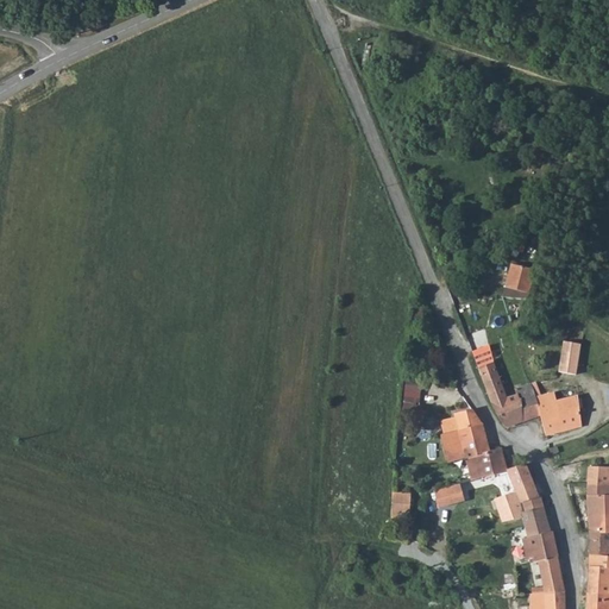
[(518,288),(515,297),(528,299),(537,270),(512,263),(506,286),(518,288)]
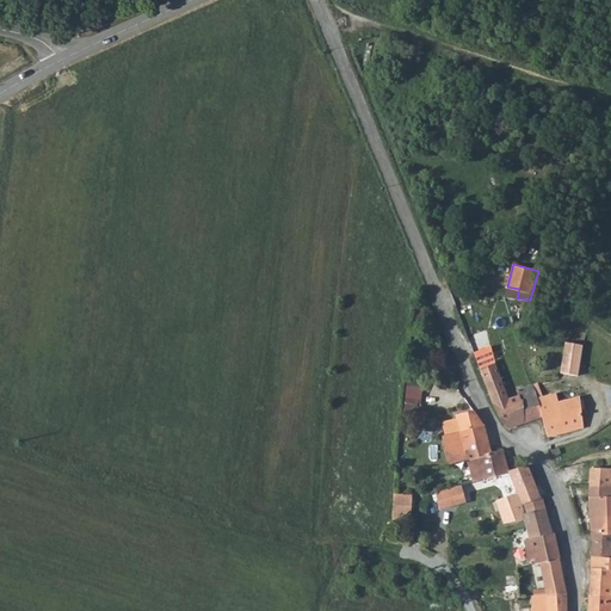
[(505,296),(517,298),(519,289),(507,287),(505,296)]
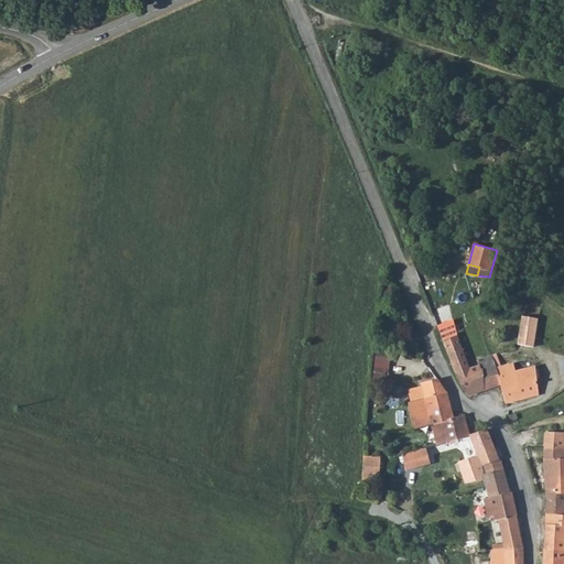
[(521,318),(518,347),(534,349),(538,321),(521,318)]
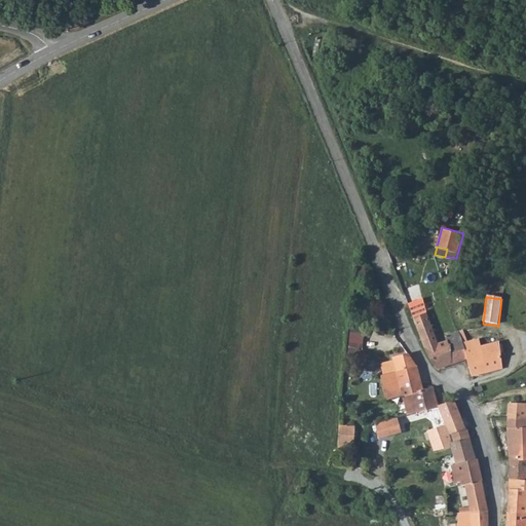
[(408,305),(413,321),(426,314),(421,300),(408,305)]
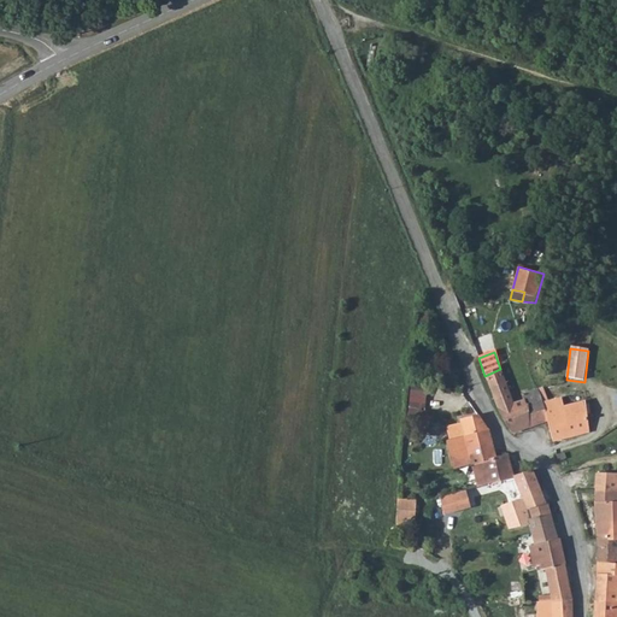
[(499,409),(512,433),(529,425),(527,405),(526,405),(524,399),(515,401),(500,369),(485,376),(489,388),(499,409)]
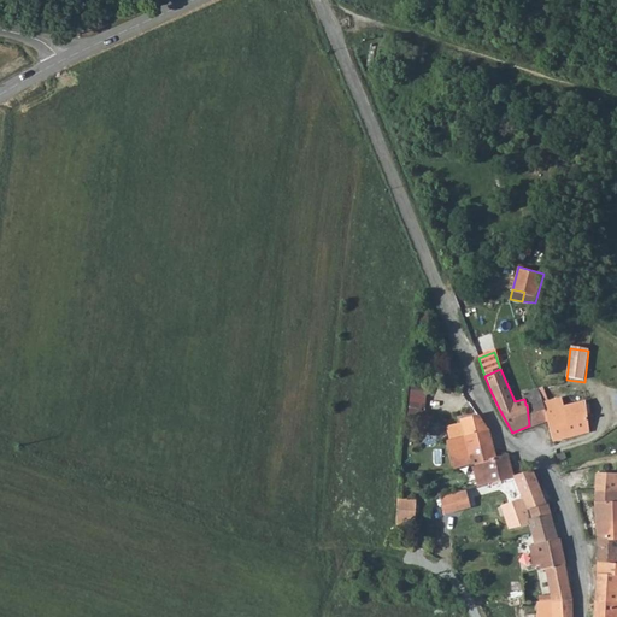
[(527,405),(529,425),(547,419),(548,419),(544,403),(539,388),(522,394),(524,399),(526,405),(527,405)]
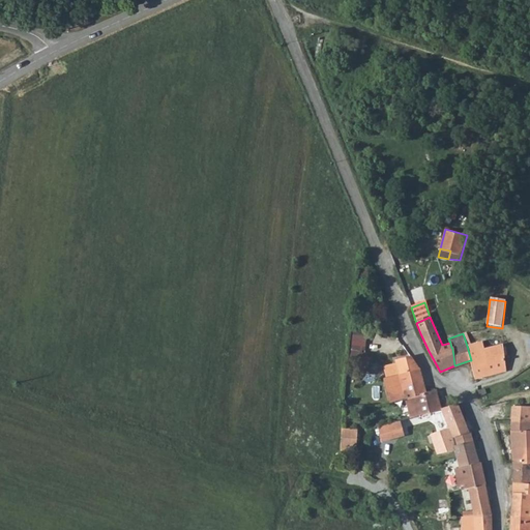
[(371,355),(364,354),(366,336),(354,335),(350,371),(369,373),(371,355)]
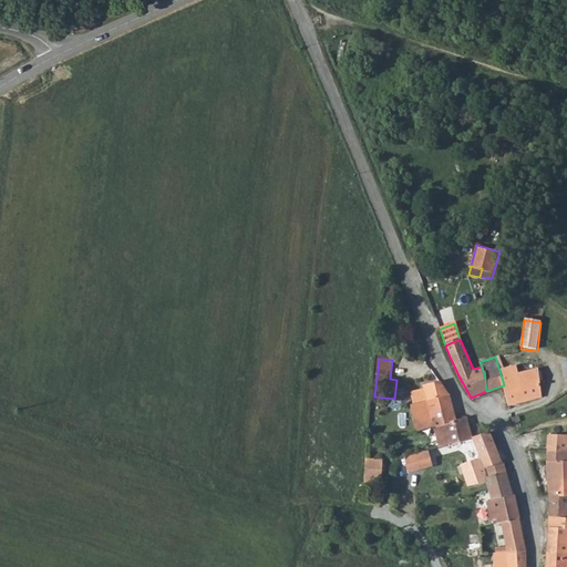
[(503,385),(508,406),(543,398),(538,369),(518,374),(516,366),(500,370),(504,385),(503,385)]
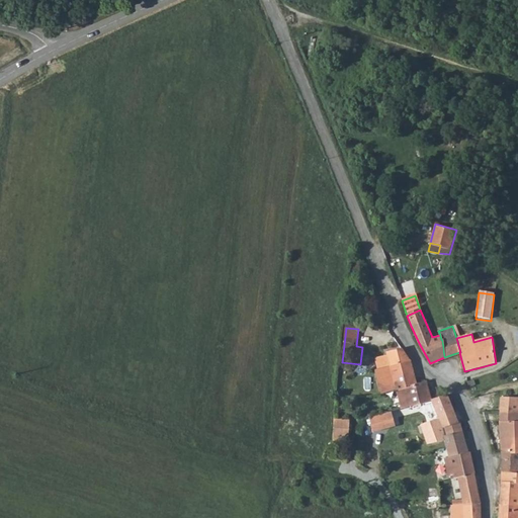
[(410,361),(402,349),(386,353),(387,357),(375,360),(377,370),(374,370),(381,395),(396,392),(417,385),(417,384),(410,361)]
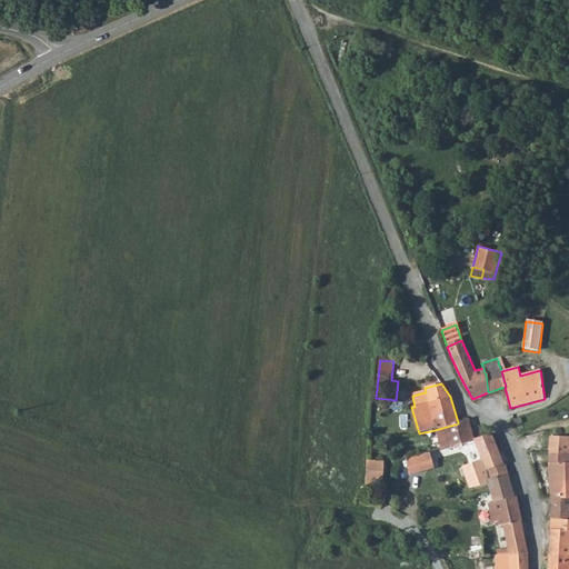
[(468,419),(458,422),(458,423),(435,430),(440,449),(473,441),(468,419)]
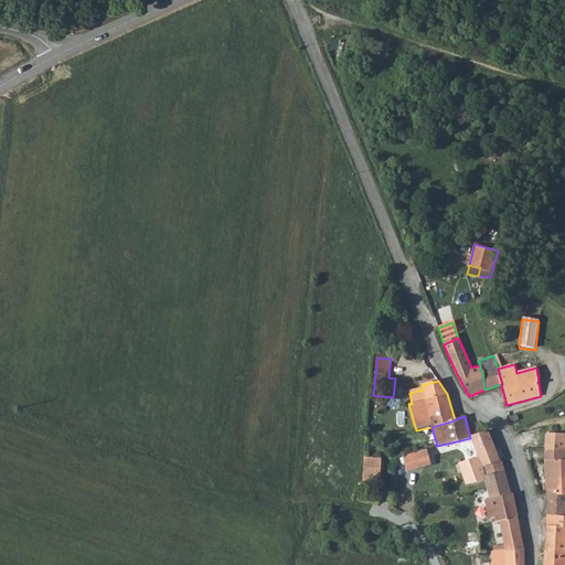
[(489,432),(471,438),(478,457),(481,467),(483,466),(499,460),(489,432)]
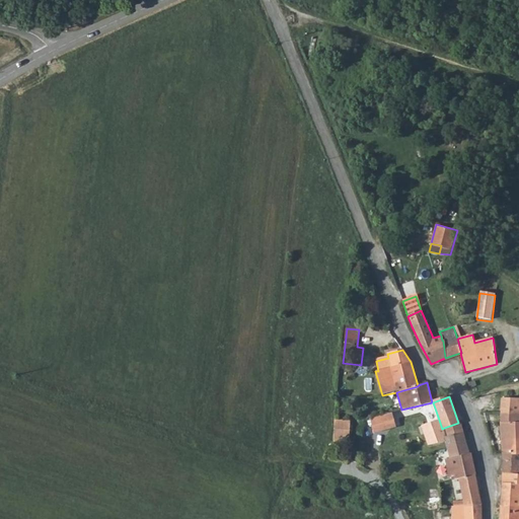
[(518,398),(501,398),(501,412),(518,412),(518,398)]
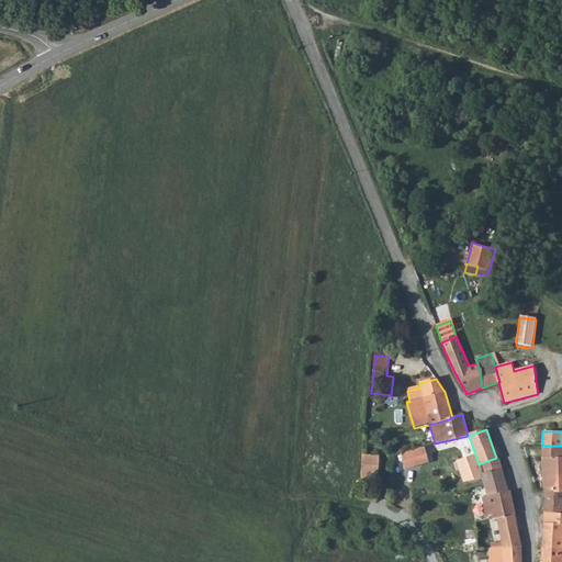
[(561,446),(542,446),(543,478),(561,476),(561,446)]
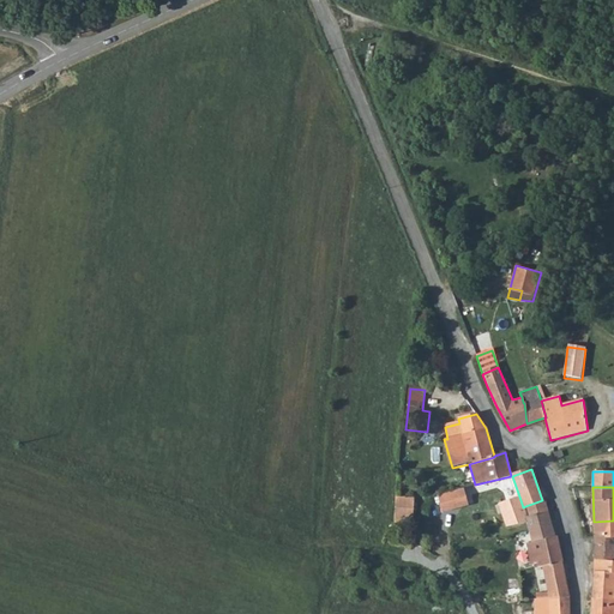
[(463,489),(438,497),(443,513),(468,506),(463,489)]
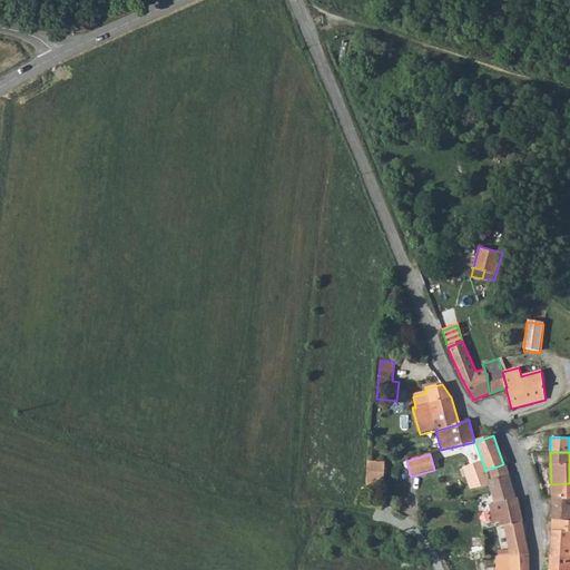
[(485,471),(482,461),(463,468),(470,489),(488,485),(487,481),(485,471)]
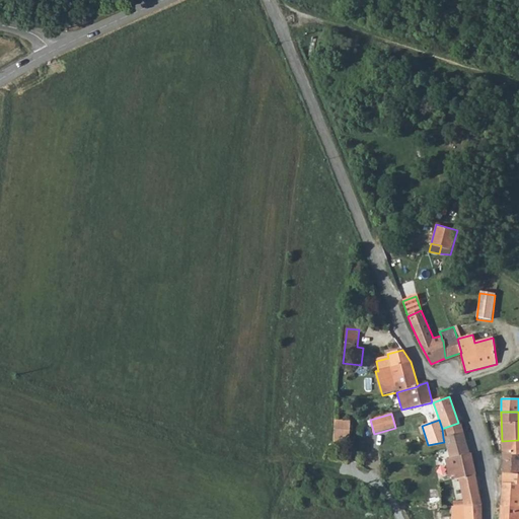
[(350,422),(335,421),(334,429),(350,430),(350,422)]
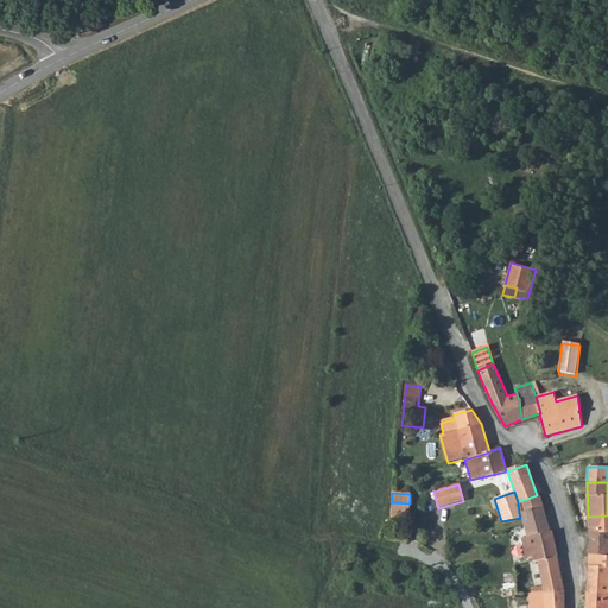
[(539,494),(537,495),(520,501),(523,512),(543,507),(539,494)]
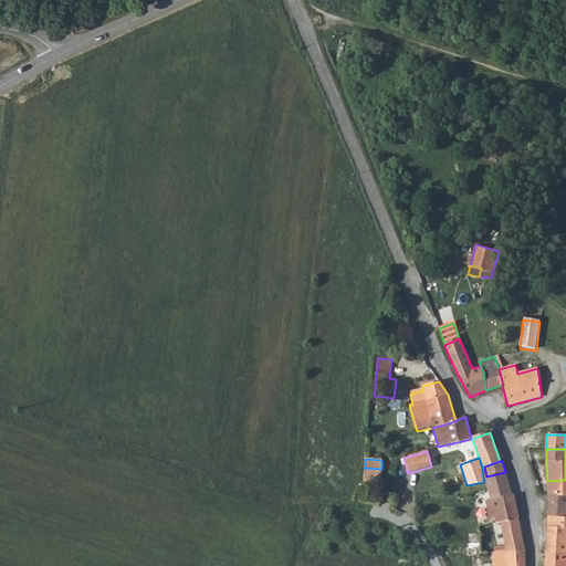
[(364,468),(364,481),(380,482),(381,469),(364,468)]
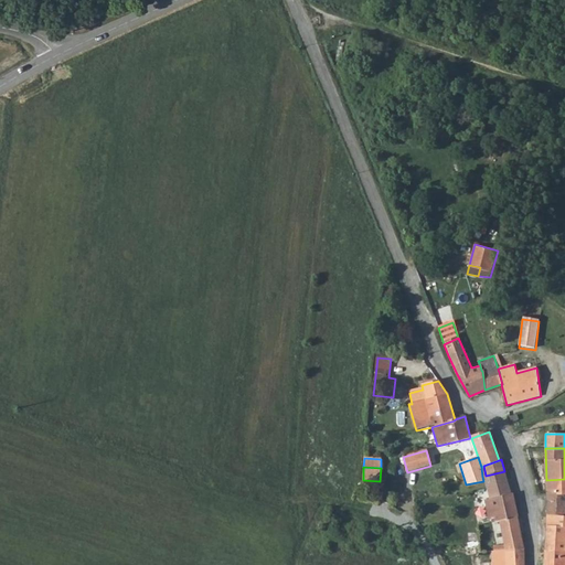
[(511,494),(504,471),(486,476),(482,477),(483,481),(489,500),(511,494)]
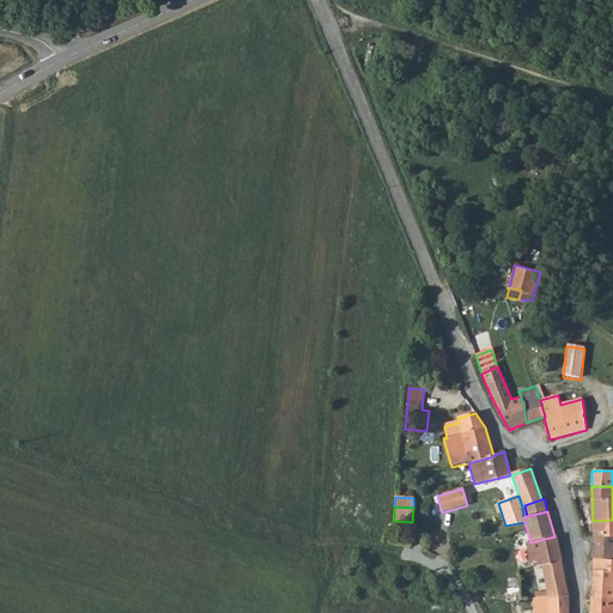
[(612,520),(593,521),(593,536),(612,535),(612,520)]
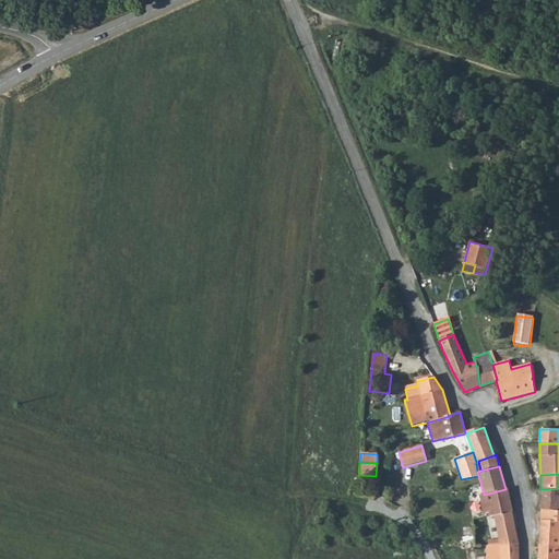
[(507,489),(506,489),(484,495),(480,496),(486,518),(495,515),(512,511),(507,489)]
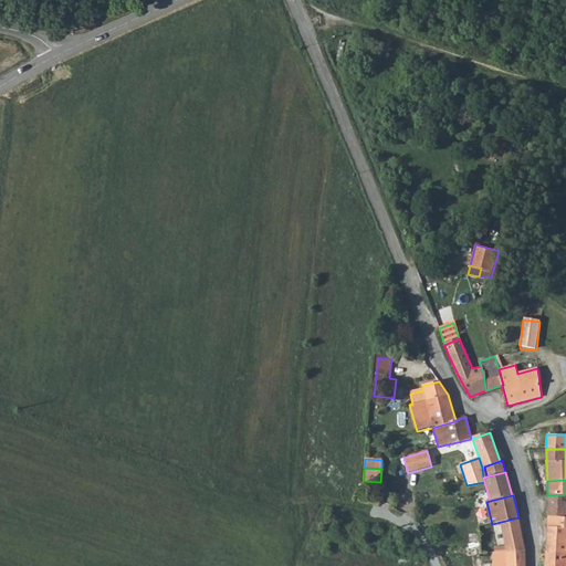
[(565,502),(547,502),(547,517),(565,517),(565,502)]
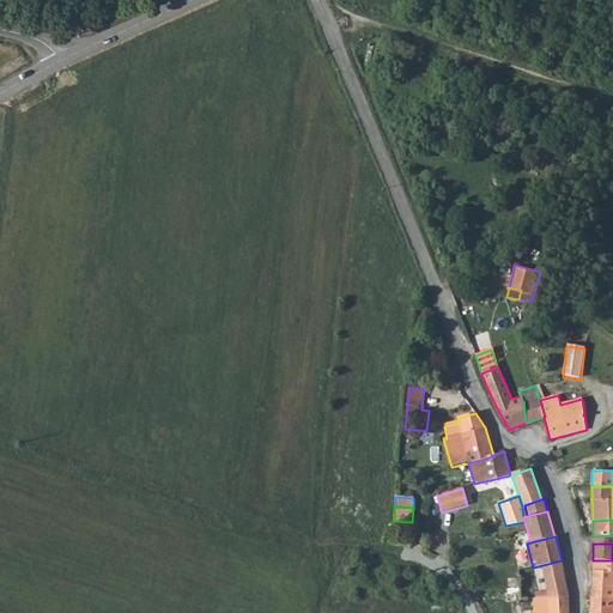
[(569,598),(562,560),(542,565),(547,593),(548,598),(569,598)]
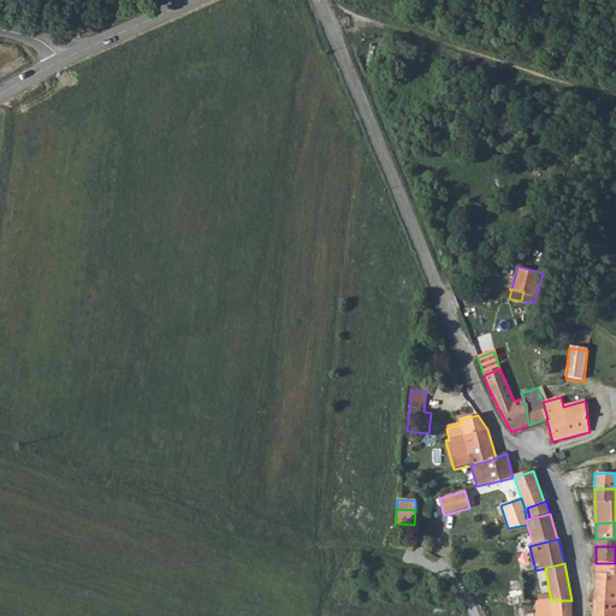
[(615,563),(596,563),(594,599),(615,599),(615,563)]
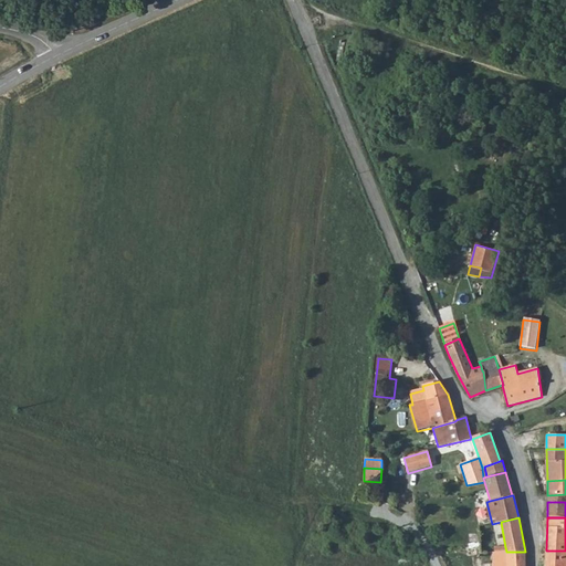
[(506,565),(506,552),(505,547),(494,548),(494,552),(493,552),(492,565),(506,565)]
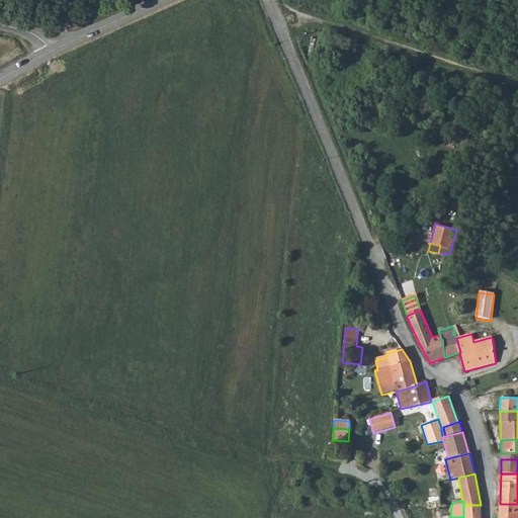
[(517,517),(517,504),(500,504),(498,517),(517,517)]
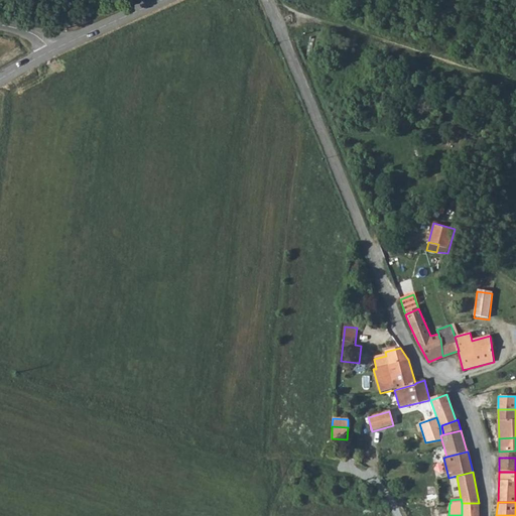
[(479,515),(479,503),(462,503),(462,515),(479,515)]
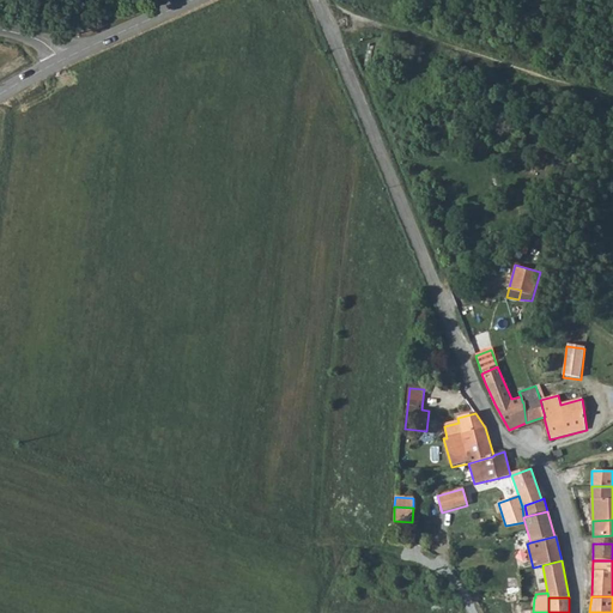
All buildings are outlined.
